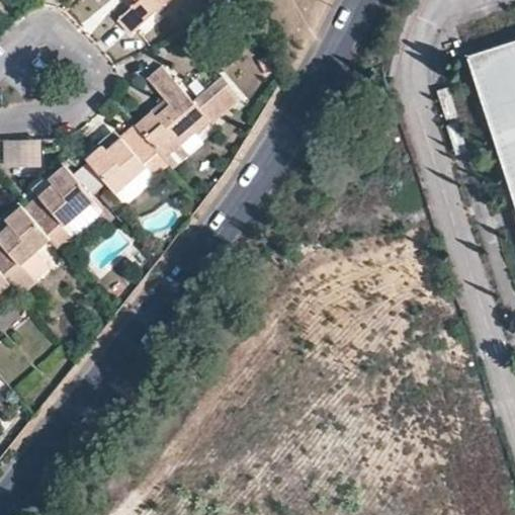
[(137,0),(119,17),(134,31),(165,2),(167,0),(137,0)]
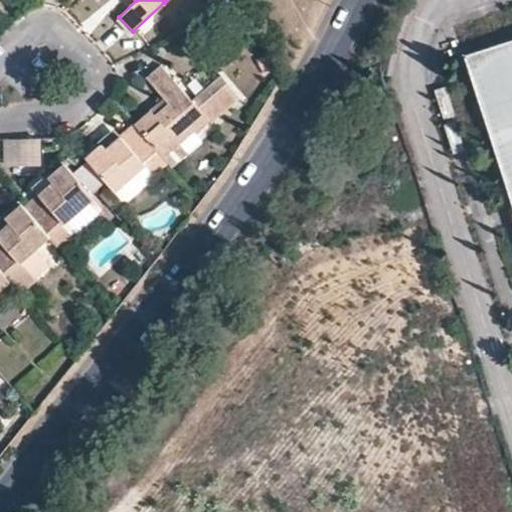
[(511,35),(495,40),(462,51),(511,208),(511,209),(511,35)]
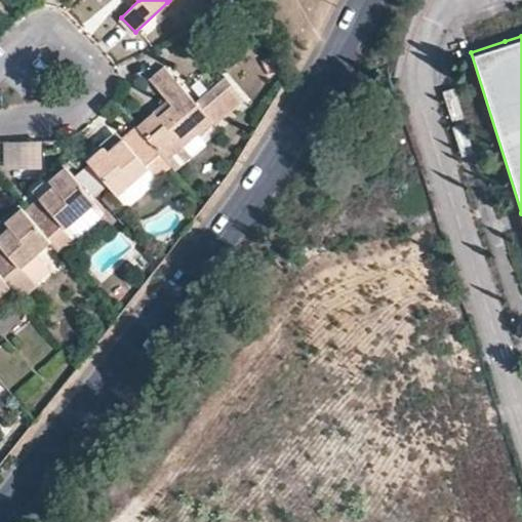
[(279,61),(271,45),(259,51),(268,66),(279,61)]
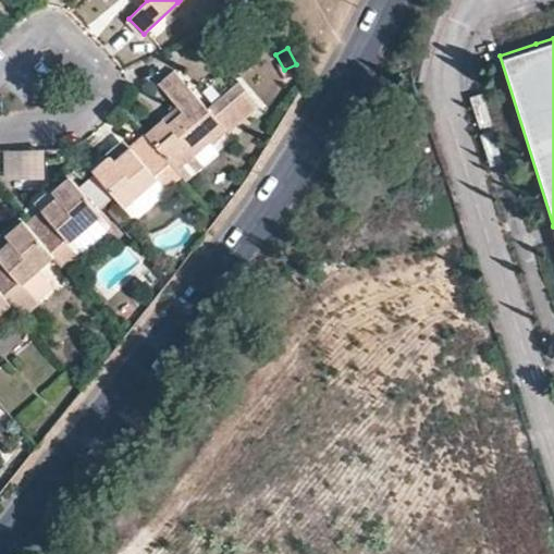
[(194,150),(207,138),(254,95),(236,73),(204,100),(173,68),(158,81),(176,101),(144,131),(169,159),(176,167),(194,150)]
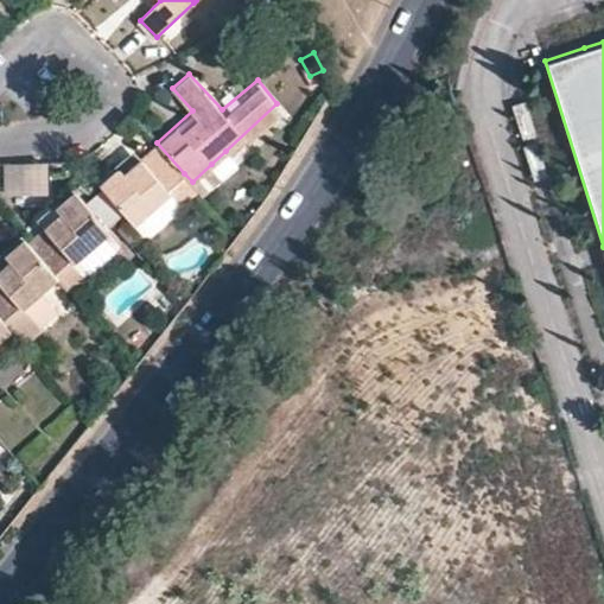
[(169,188),(184,173),(157,142),(125,171),(121,167),(103,183),(107,186),(94,198),(110,216),(124,204),(138,221),(156,205),(171,191),(169,188)]
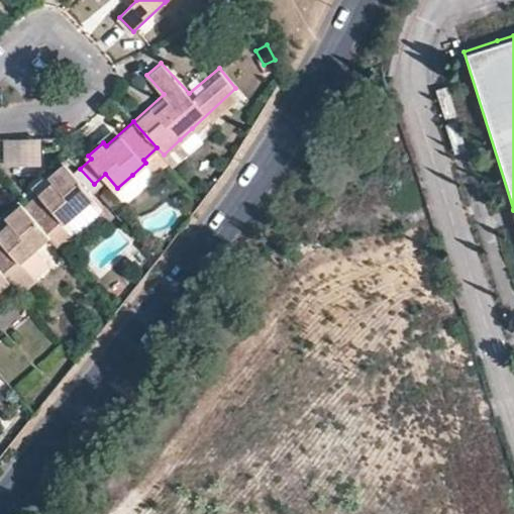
[(192,128),(180,139),(189,148),(201,137),(192,128)]
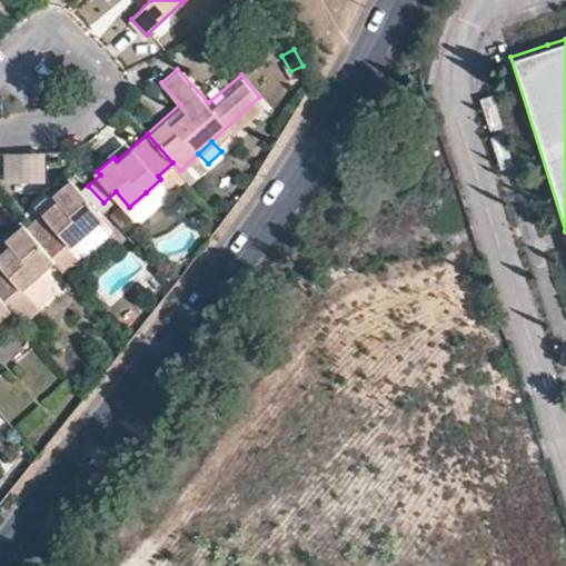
[(3,154),(3,182),(45,181),(45,152),(3,154)]
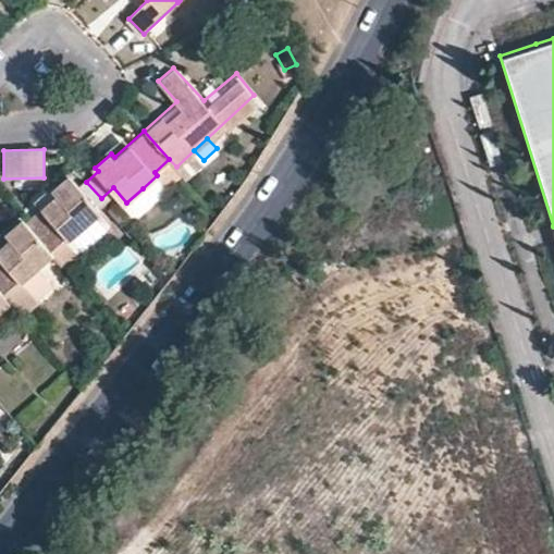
[(181,172),(185,176),(204,160),(194,150),(176,167),(181,172)]
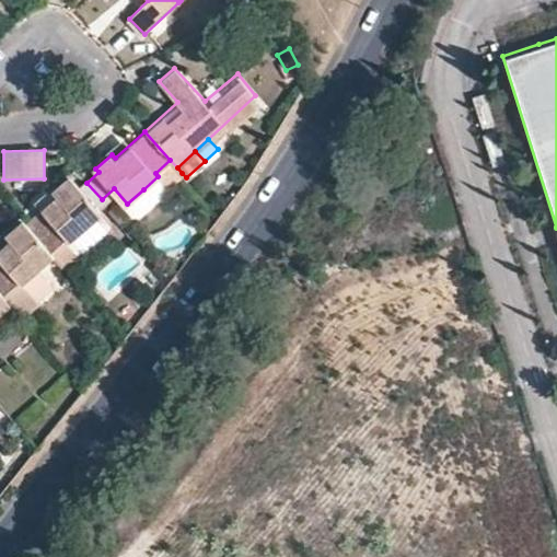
[(143,189),(151,199),(182,173),(177,167),(170,160),(155,173),(158,176),(143,189)]
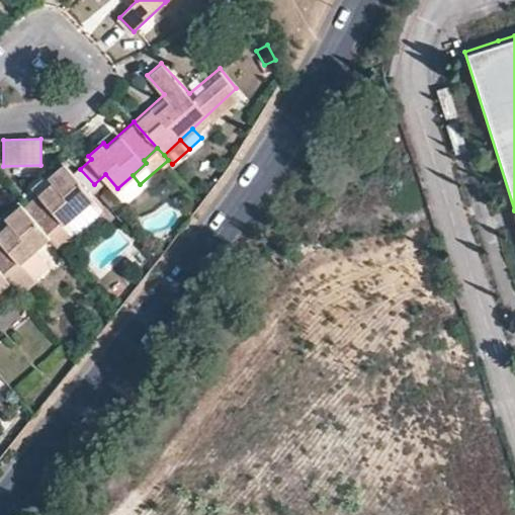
[(22,209),(46,236),(60,223),(63,227),(94,199),(90,195),(98,189),(94,184),(80,169),(72,176),(63,165),(47,180),(51,184),(22,209)]
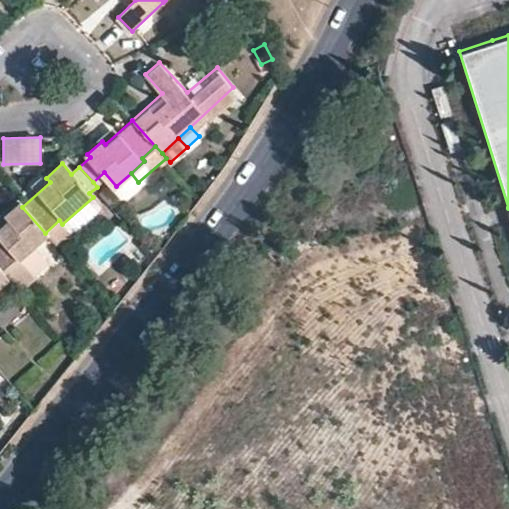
[(138,182),(131,173),(116,186),(124,194),(138,182)]
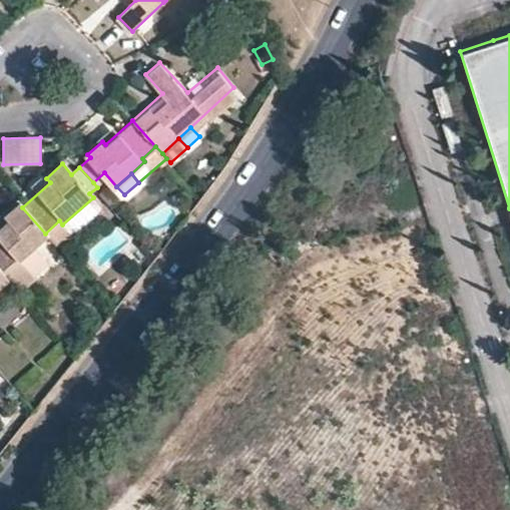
[(93,197),(62,224),(71,234),(75,234),(101,211),(102,207),(93,197)]
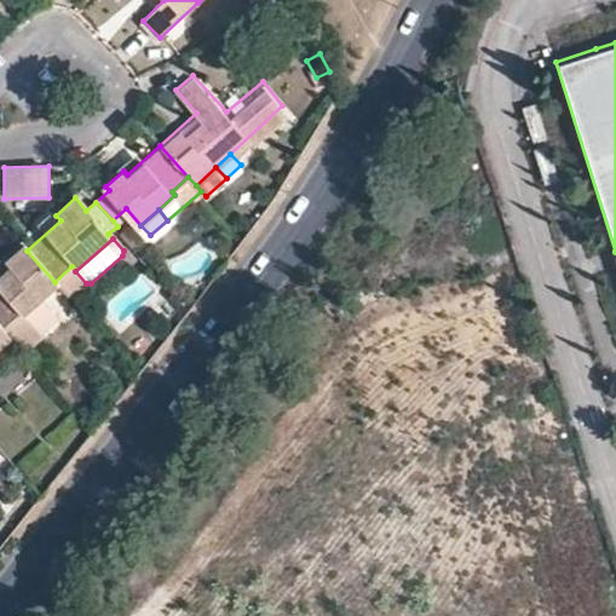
[(22,318),(39,304),(58,287),(55,282),(27,251),(22,247),(1,265),(6,270),(0,275),(0,332),(19,315),(22,318)]
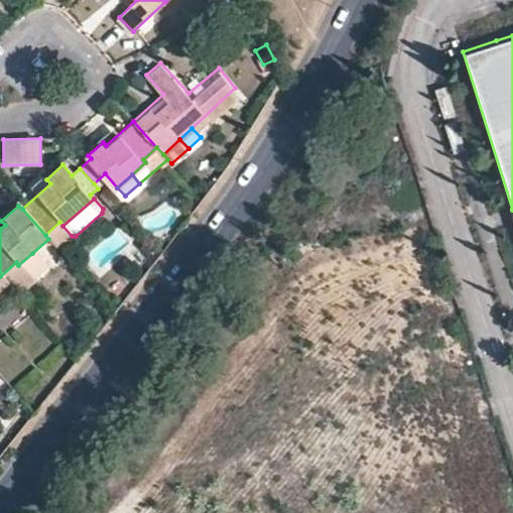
[(59,222),(45,235),(48,239),(56,247),(57,248),(72,236),(62,226),(59,222)]
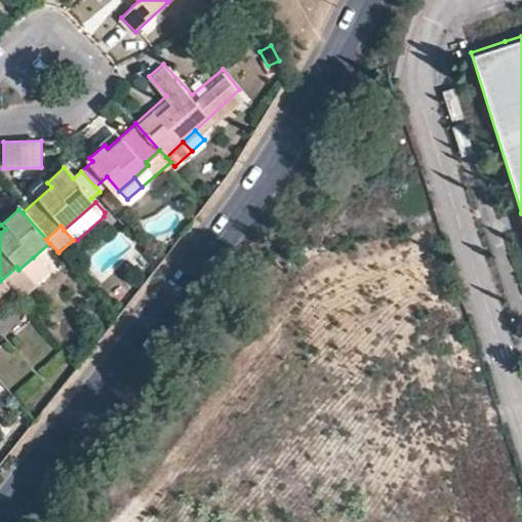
[(40,267),(57,251),(49,243),(33,257),(40,267)]
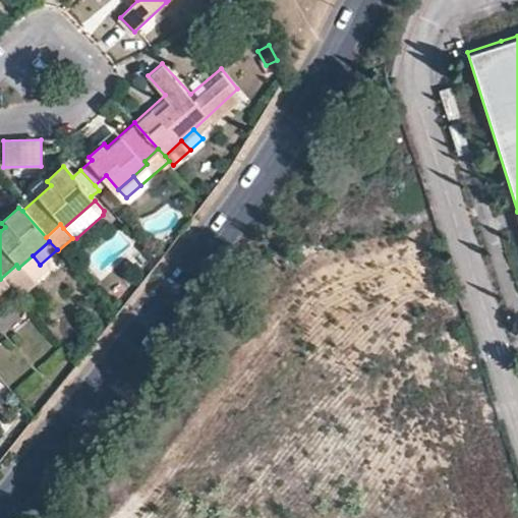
[(34,284),(18,268),(16,265),(0,279),(0,281),(5,287),(13,296),(16,299),(34,284)]
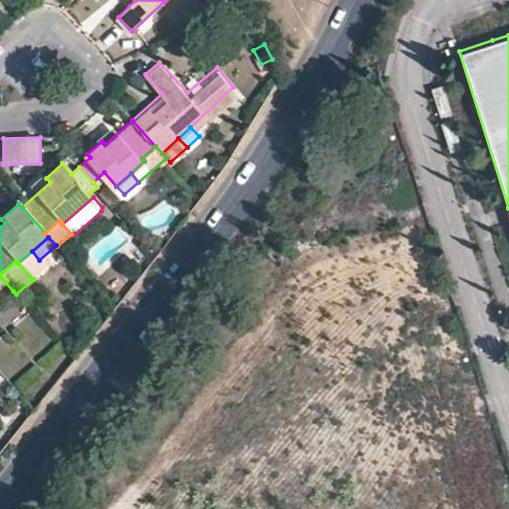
[(0,302),(13,291),(5,282),(0,286),(0,302)]
